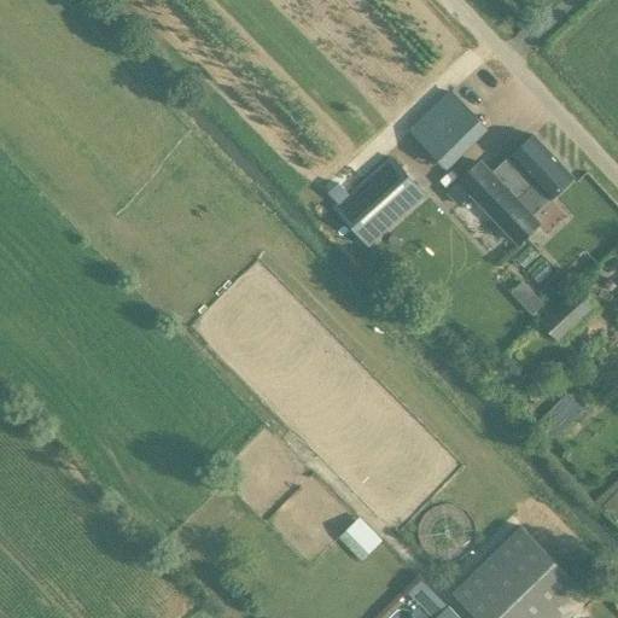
[(409,133),(415,140),(444,168),(485,127),(452,91),(409,133)]
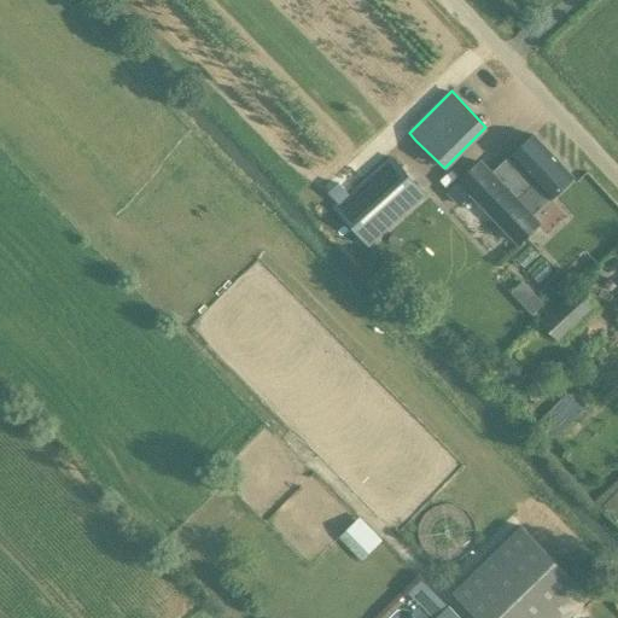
[(517,200),(534,184),(551,200),(573,179),(531,135),(496,169),(491,174),(517,200)]
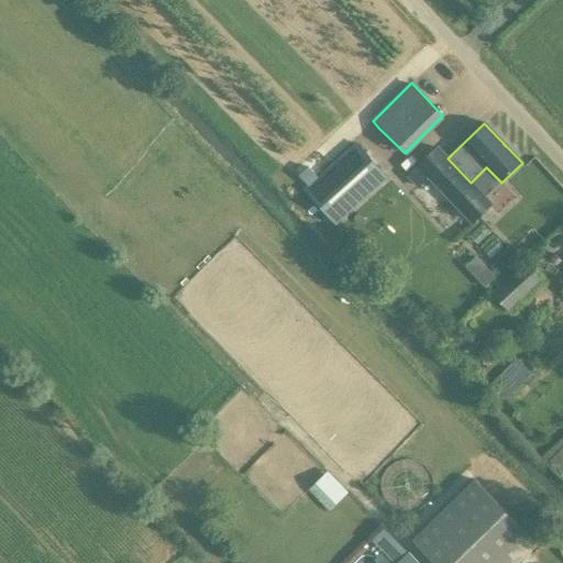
[(388,179),(356,143),(302,190),(334,227),(388,179)]
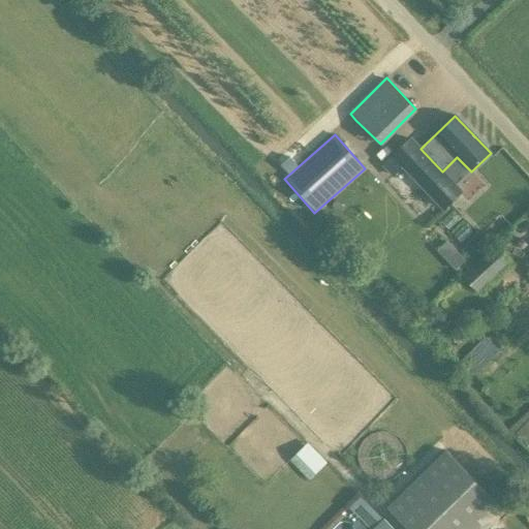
[(411,138),(382,166),(393,177),(402,166),(443,210),(462,193),(442,172),(421,149),(411,138)]
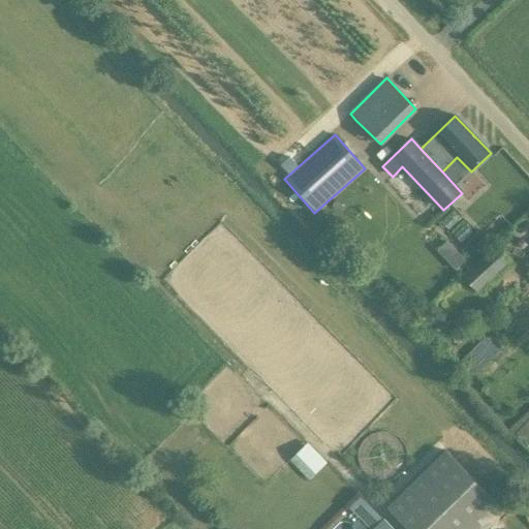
[(281,165),(286,170),(288,173),(297,164),(296,162),(290,157),(281,165)]
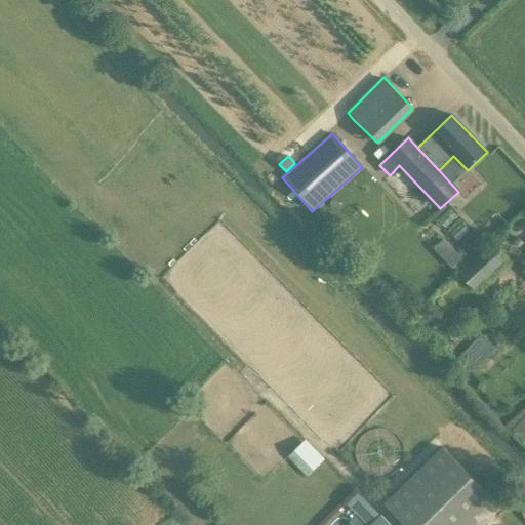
[(449,267),(462,257),(447,236),(434,245),(449,267)]
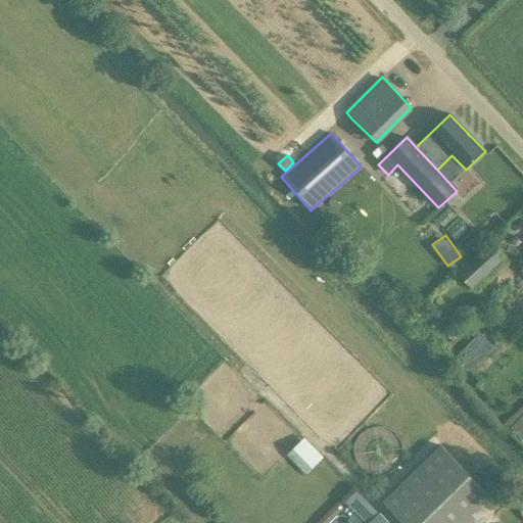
[(503,262),(488,245),(457,274),(472,291),(503,262)]
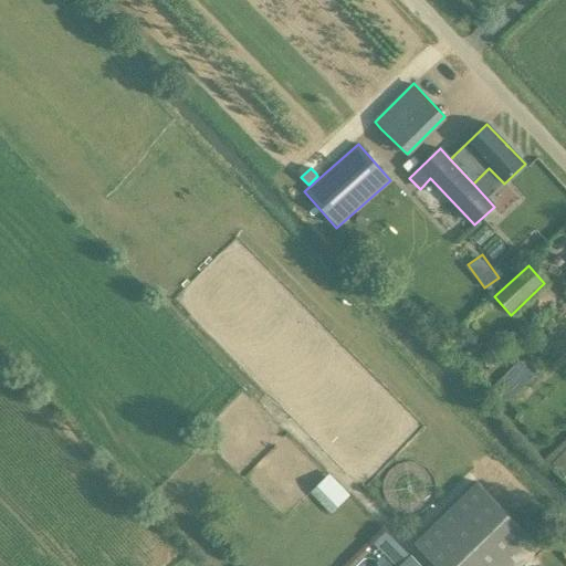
[(513,405),(545,375),(526,357),(495,386),(513,405)]
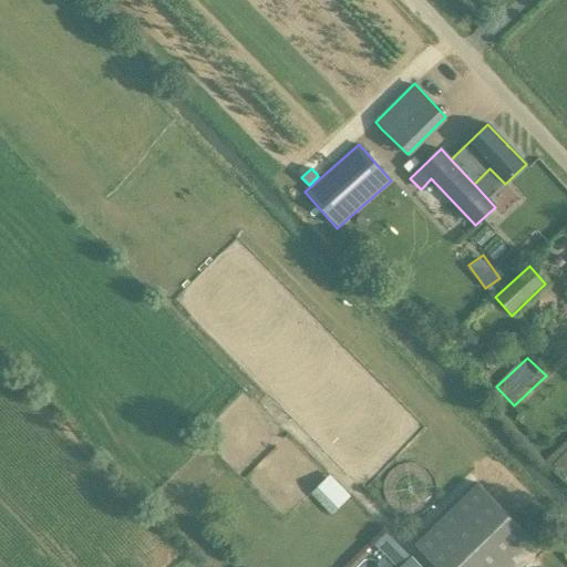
[(566,449),(556,461),(566,470),(566,467),(566,449)]
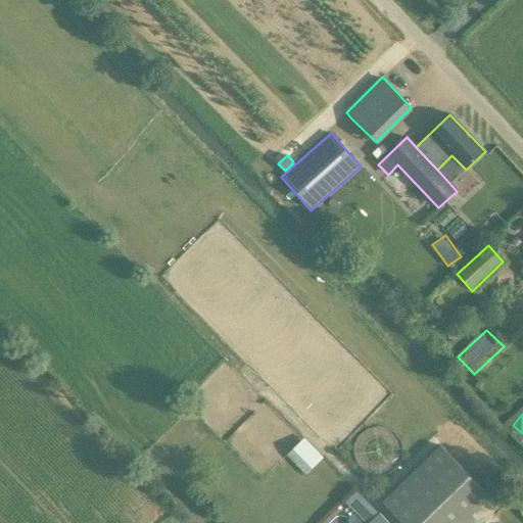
[(305,473),(325,456),(304,435),(286,453),(305,473)]
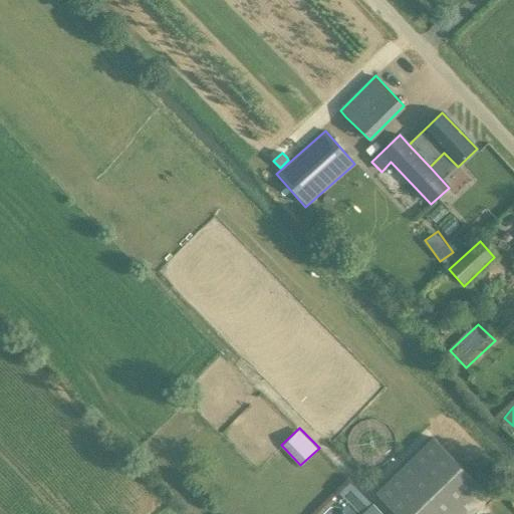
[(474,513),(491,498),(460,464),(459,465),(433,438),(376,494),(396,513),(474,513)]
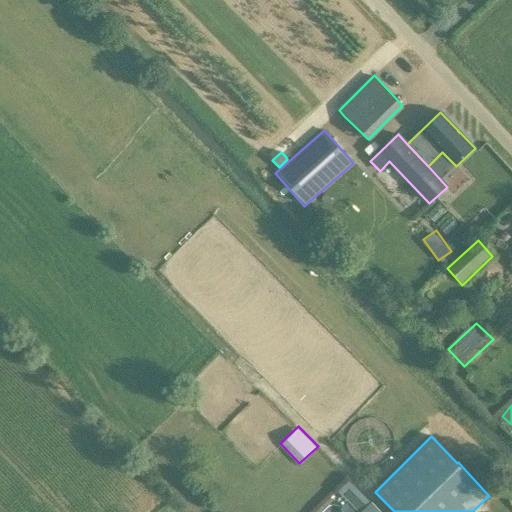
[(338,487),(357,508),(369,498),(350,477),(338,487)]
